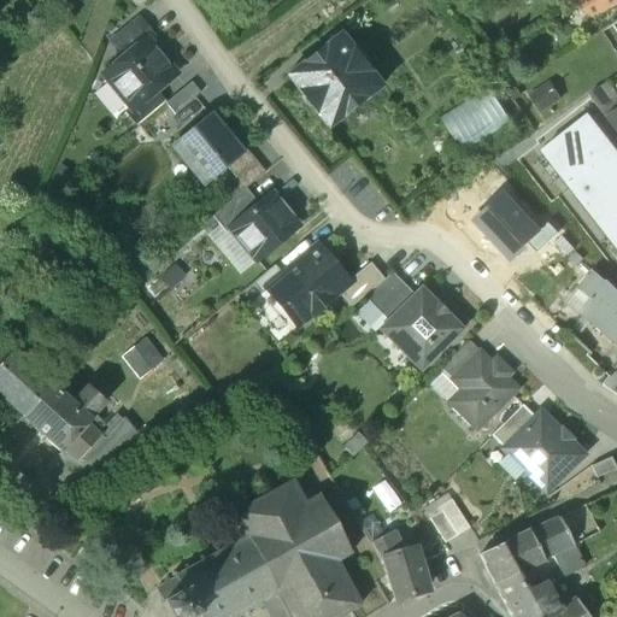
[(140,19),(111,42),(123,58),(146,39),(147,40),(153,36),(140,19)]
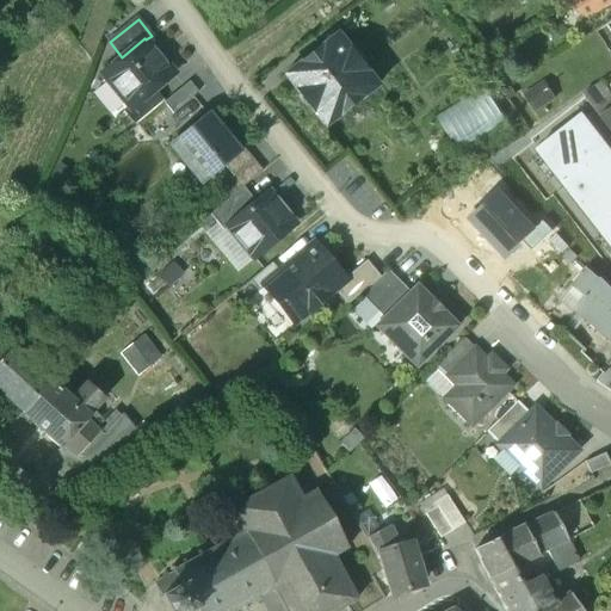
[(337,35),(319,49),(319,50),(303,62),(303,61),(284,75),(298,94),(301,93),(312,109),(310,110),(325,128),(344,113),(343,112),(358,100),(359,102),(378,87),(363,68),(362,69),(351,55),(352,54),(337,35)]
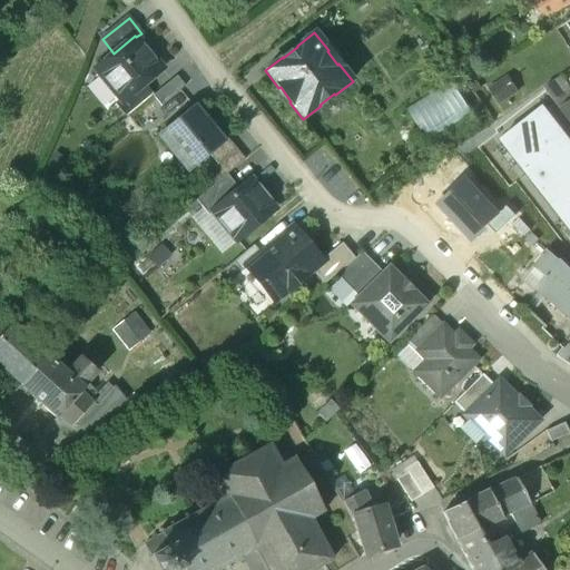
[(136,37),(135,36),(114,53),(96,69),(123,101),(123,102),(144,85),(163,69),(136,37)]
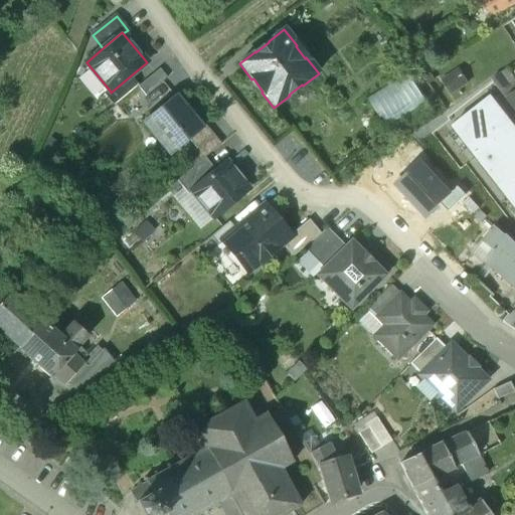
[(514,84),(504,71),(491,80),(498,90),(506,100),(514,93),(514,84)]
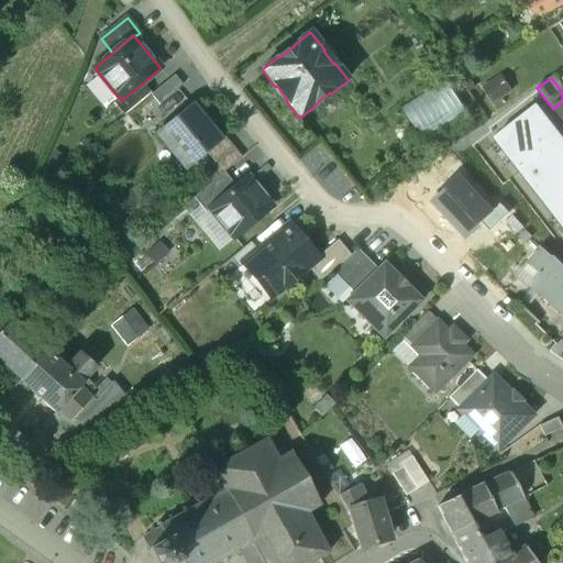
[(443,80),(397,110),(418,142),(464,111),(443,80)]
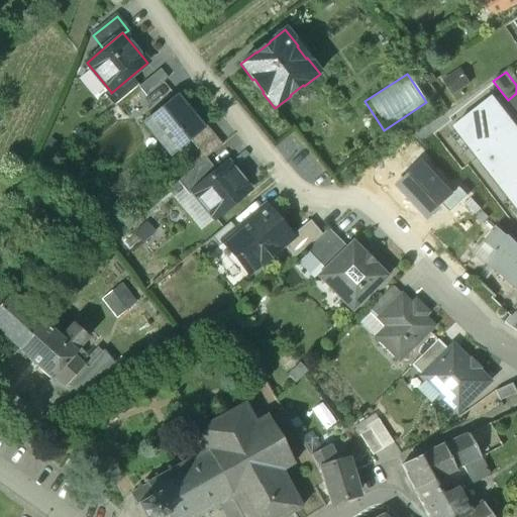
[(130,77),(111,93),(111,92),(107,95),(115,106),(138,87),(130,77)]
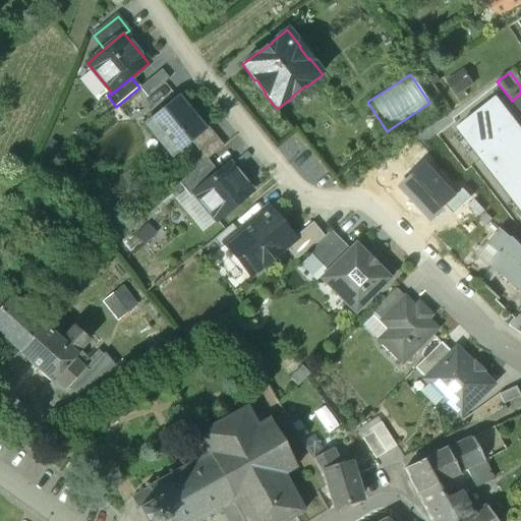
[(520,94),(512,101),(520,112),(520,94)]
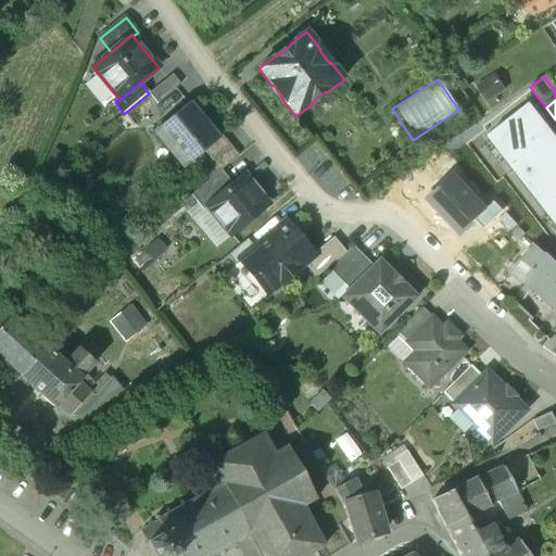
[(218,140),(189,104),(174,117),(163,126),(155,133),(185,167),(192,161),(203,152),(204,151),(218,140)]
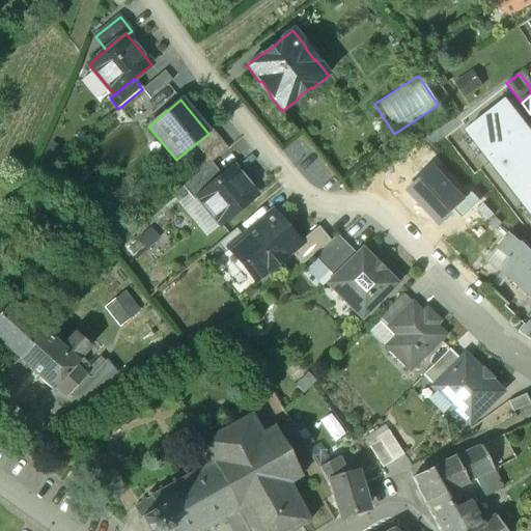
[(530,135),(504,102),(467,131),(530,213),(530,135)]
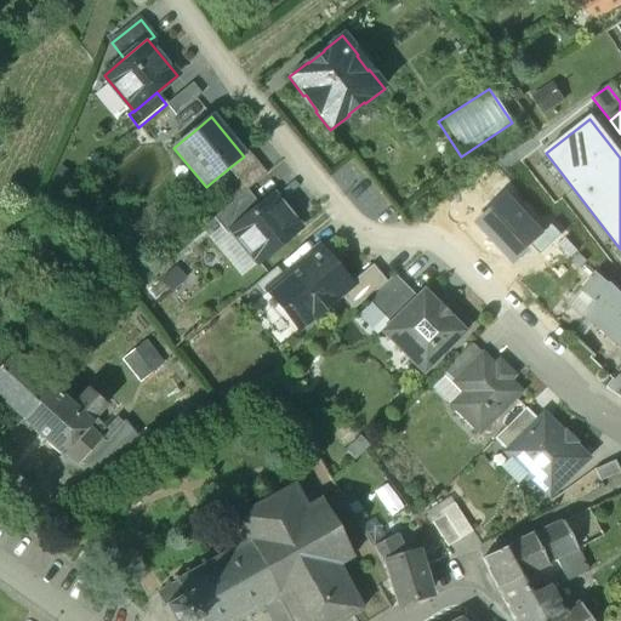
[(244,157),(228,169),(238,180),(258,163),(249,152),(244,157)]
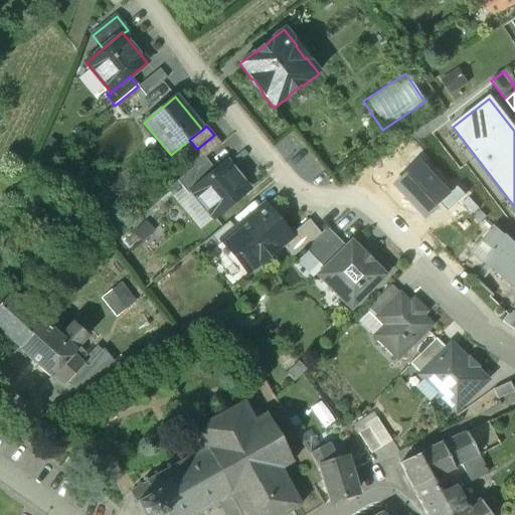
[(197,149),(192,153),(200,162),(205,158),(221,144),(214,135),(197,149)]
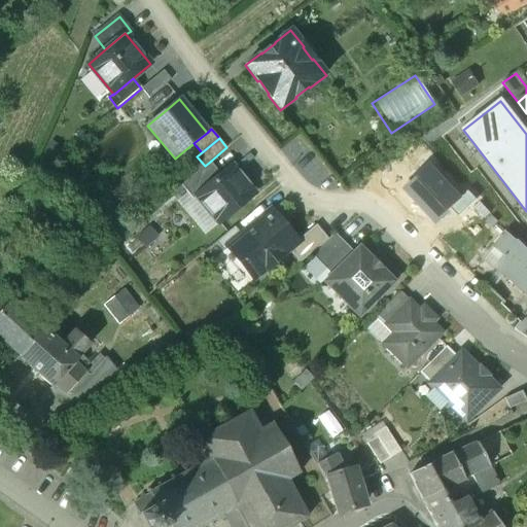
[(453,210),(466,198),(429,161),(399,190),(435,227),(453,210)]
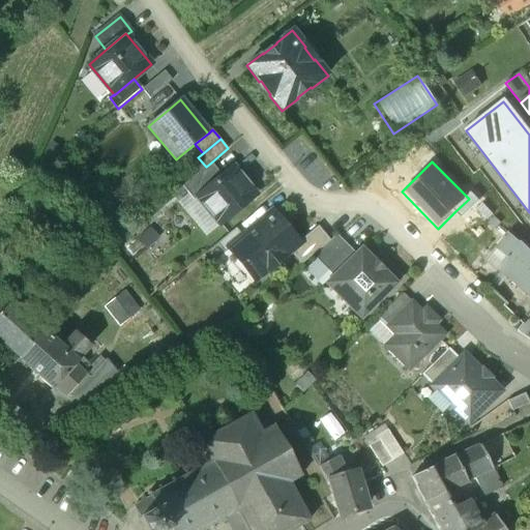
[(211,163),(206,167),(182,186),(195,201),(198,198),(197,197),(223,176),(211,163)]
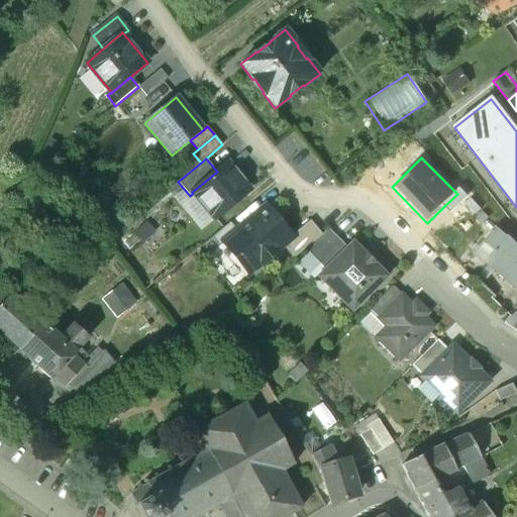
[(217,172),(192,192),(193,193),(214,219),(250,190),(228,163),(217,172)]
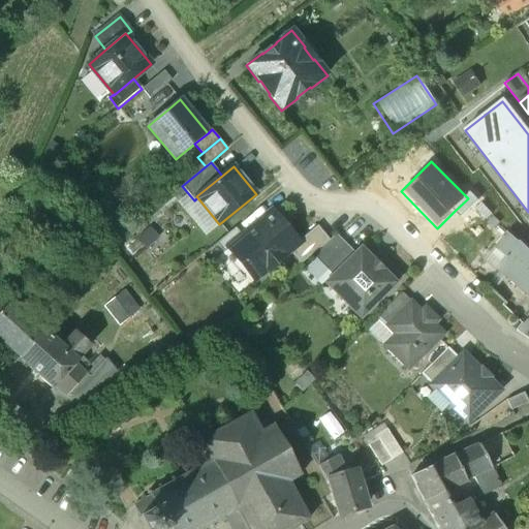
[(455,211),(462,218),(479,201),(472,194),(468,198),(455,211)]
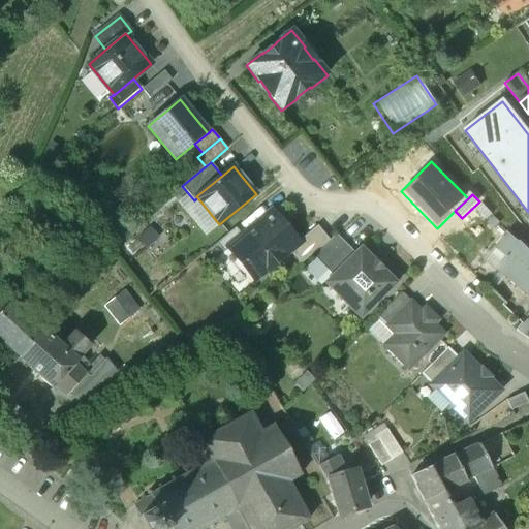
[(293,229),(290,226),(287,222),(284,219),(272,204),(239,231),(223,245),(227,250),(247,273),(255,282),(270,271),(284,258),(282,256),(289,250),(298,244),(302,240),(293,229)]
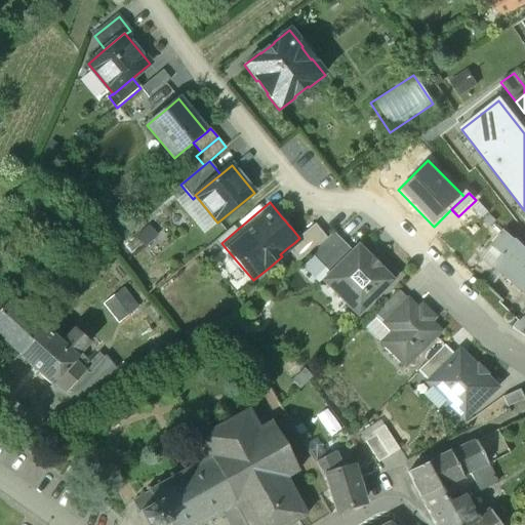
[(315,225),(299,238),(295,242),(287,248),(298,263),(311,253),(327,239),(315,225)]
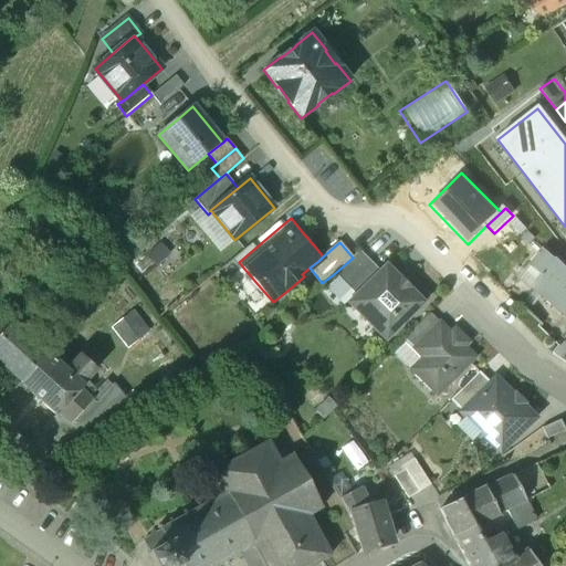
[(252,243),(232,260),(240,271),(243,268),(239,262),(255,248),(252,243)]
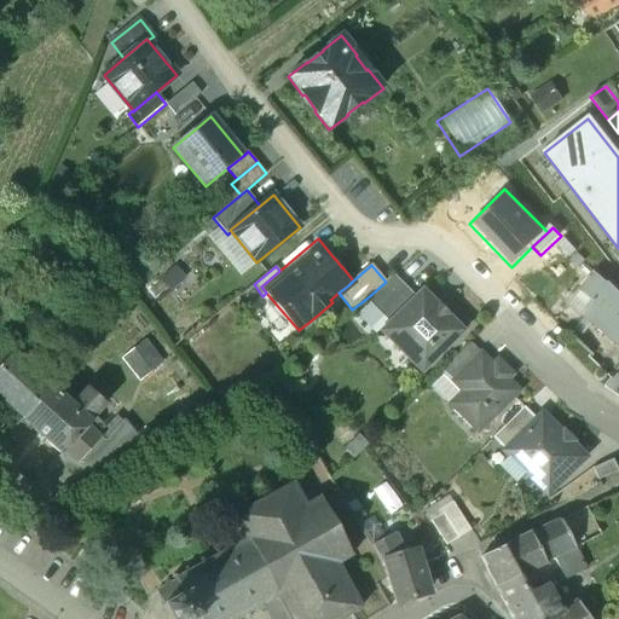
[(584,318),(608,284),(594,273),(570,306),(584,318)]
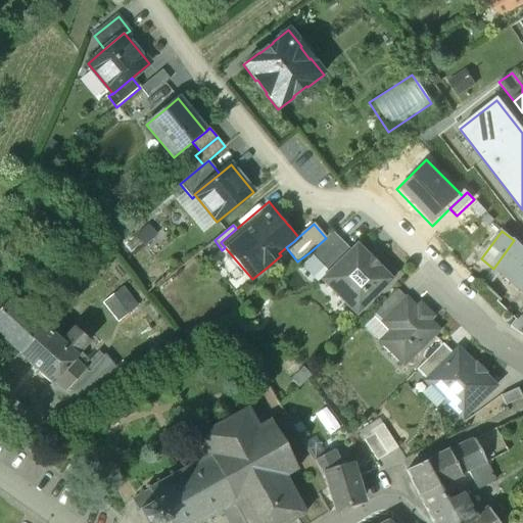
[(351,251),(333,233),(326,238),(310,252),(330,273),(351,251)]
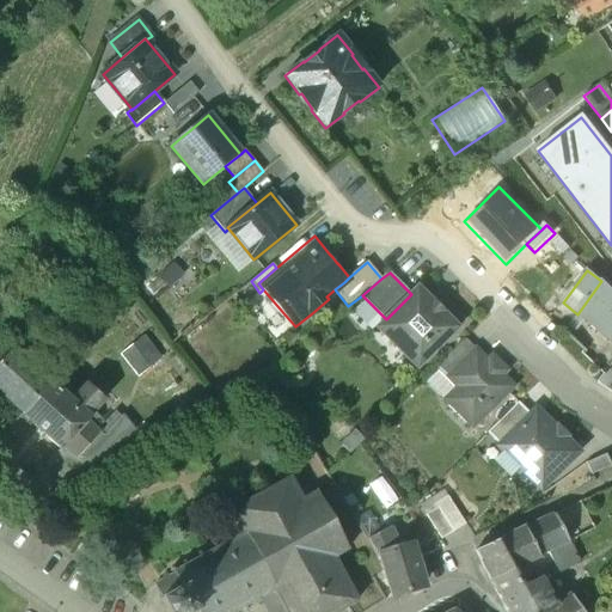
[(611,289),(603,280),(601,281),(577,314),(611,343),(611,289)]
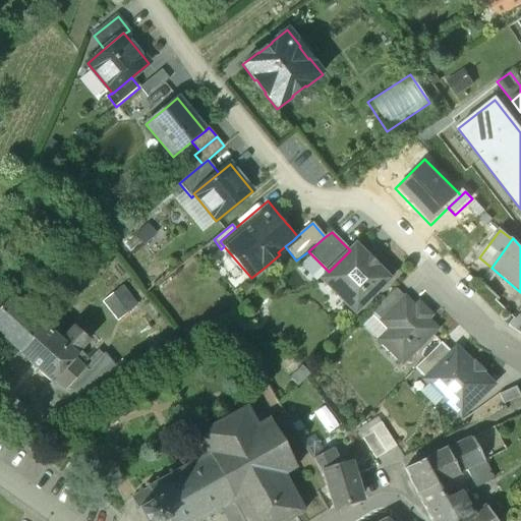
[(359,249),(352,248),(350,250),(329,272),(325,276),(325,283),(352,309),(358,309),(386,283),(386,276),(359,249)]
